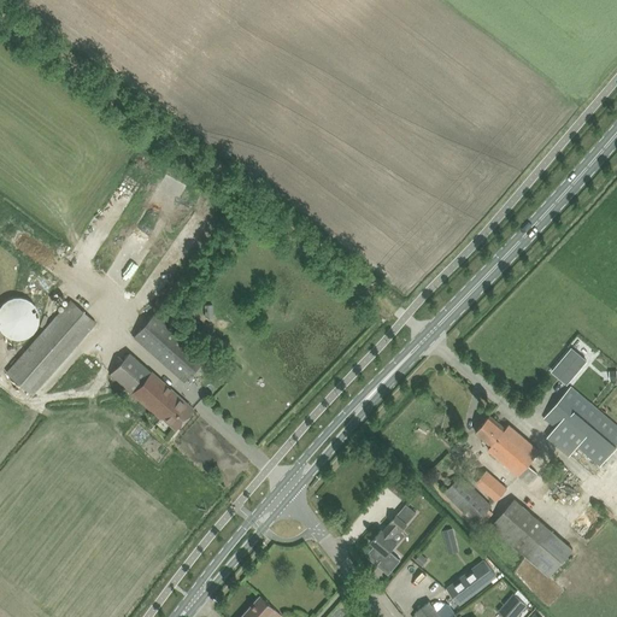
[(1,331),(3,333),(4,334),(5,335),(7,336),(9,338),(10,338),(12,339),(13,339),(16,339),(17,339),(19,339),(21,339),(23,339),(24,338),(27,338),(28,336),(29,335),(31,334),(33,333),(34,331),(35,330),(36,328),(36,327),(37,325),(37,323),(39,322),(39,319),(39,318),(39,316),(39,315),(37,312),(37,311),(36,309),(36,307),(35,306),(34,305),(33,303),(31,301),(29,300),(28,300),(27,299),(24,298),(23,298),(21,298),(19,297),(17,297),(16,297),(13,298),(12,298),(10,298),(9,299),(7,300),(5,300),(4,301),(3,303),(1,305),(0,306),(0,305),(0,329),(0,330),(1,331)]
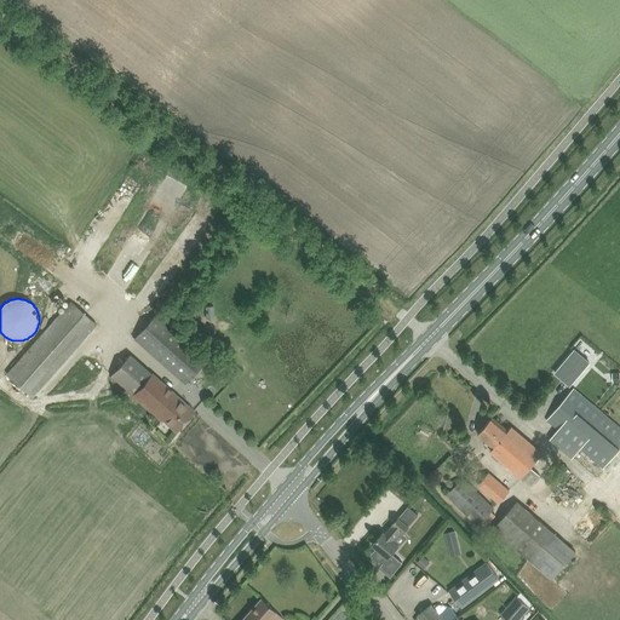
[(7,374),(33,396),(97,323),(72,302),(7,374)]
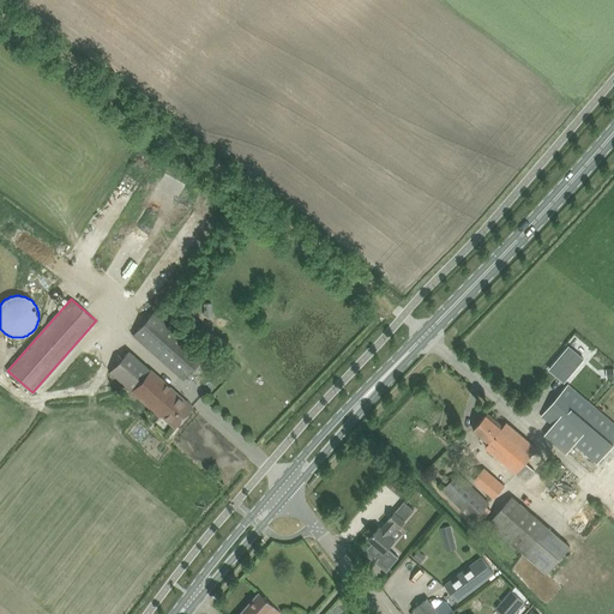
[(132,335),(182,380),(205,355),(154,309),(132,335)]
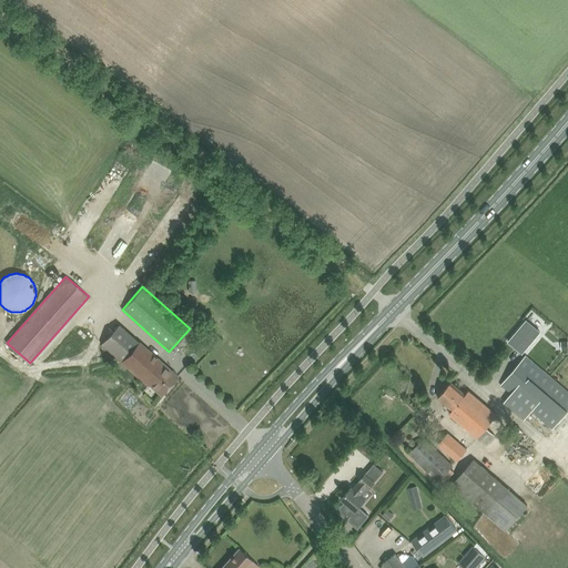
[(526,321),(508,342),(521,353),(539,332),(526,321)]
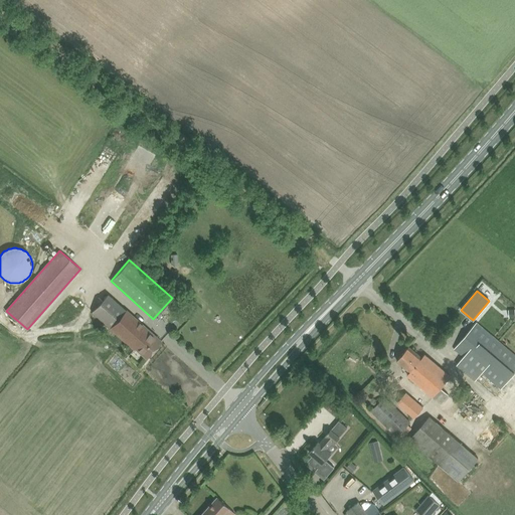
[(136,351),(137,349),(147,357),(161,341),(154,335),(108,294),(92,312),(136,351)]
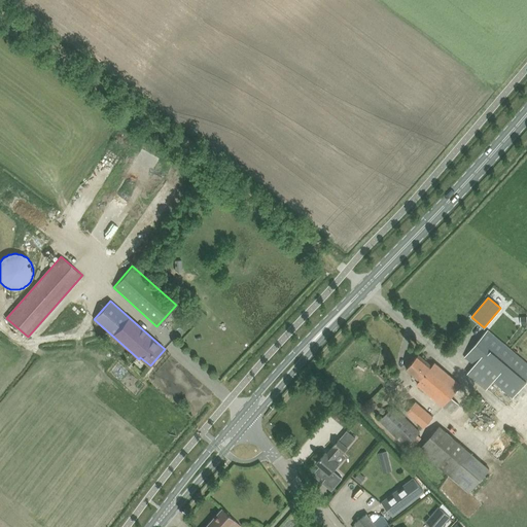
[(465,357),(513,397),(526,381),(526,363),(487,330),(465,357)]
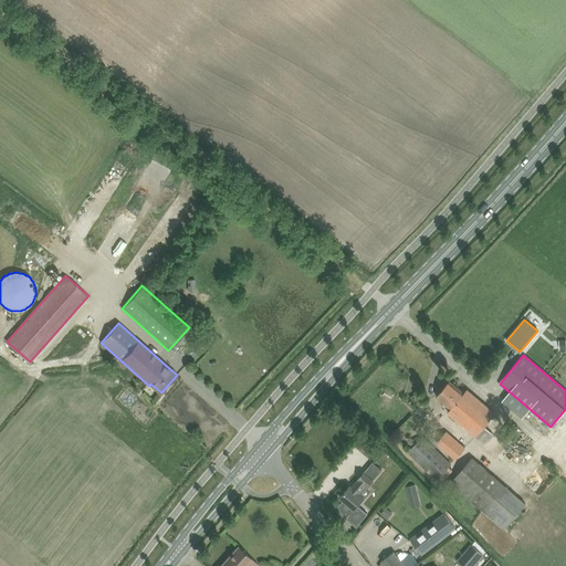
[(449,380),(437,396),(451,408),(448,411),(451,415),(484,443),(493,433),(484,426),(495,413),(475,397),(467,389),(463,394),(449,380)]
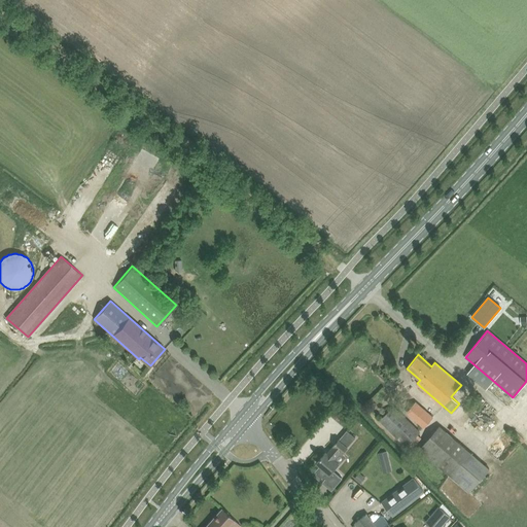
[(395,444),(402,450),(409,444),(412,448),(422,437),(418,433),(420,431),(393,406),(379,420),(398,440),(395,444)]
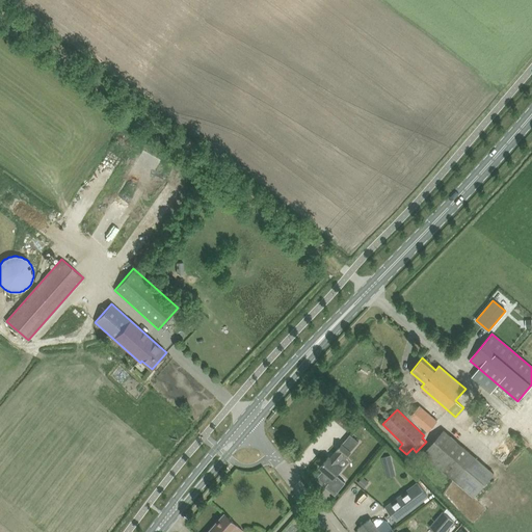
[(424,410),(414,422),(427,433),(437,421),(424,410)]
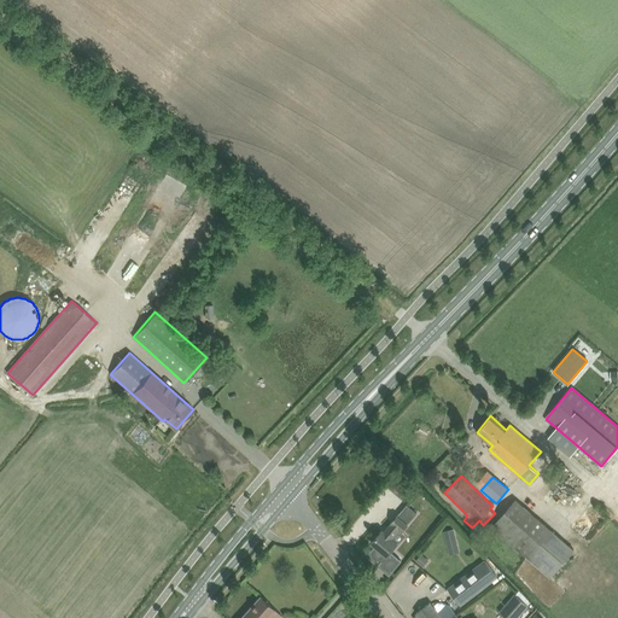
[(490,528),(549,577),(575,549),(514,499),(490,528)]
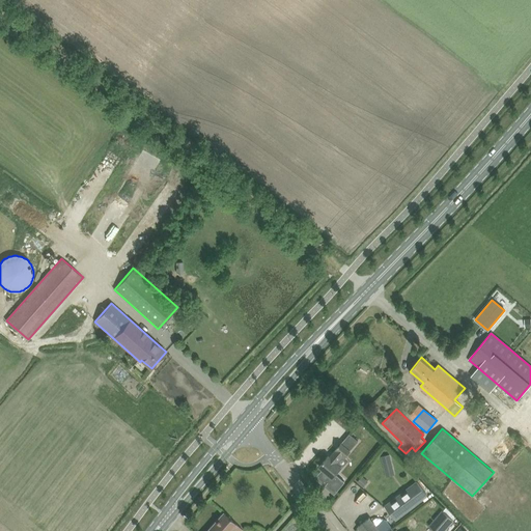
[(342,482),(335,476),(339,471),(338,470),(341,467),(336,463),(342,455),(344,456),(351,450),(341,443),(336,449),(330,457),(328,456),(319,467),(323,470),(317,476),(326,483),(336,492),(344,481),(342,482)]
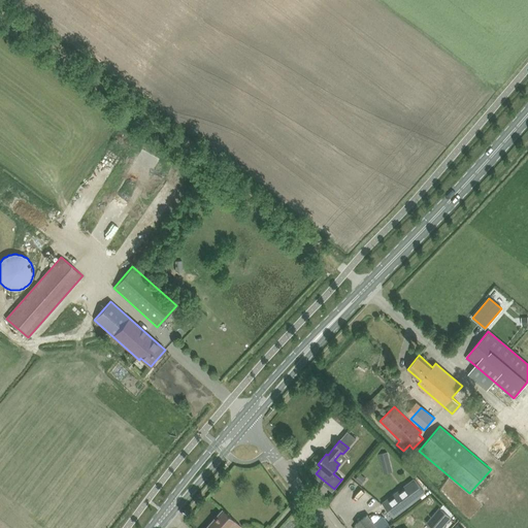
[(380,452),(381,456),(380,456),(384,473),(393,472),(389,455),(388,455),(387,450),(380,452)]
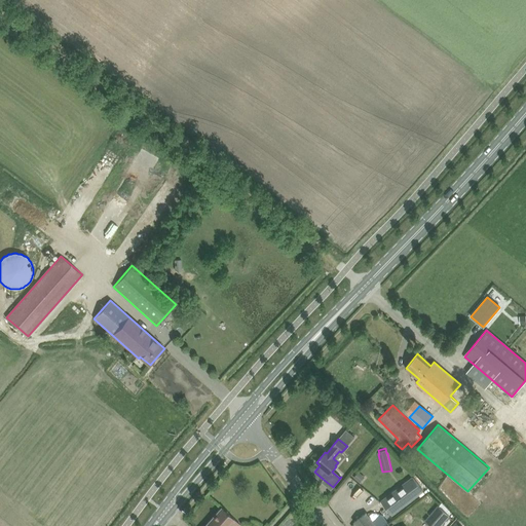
[(381,501),(391,515),(423,491),(413,477),(381,501)]
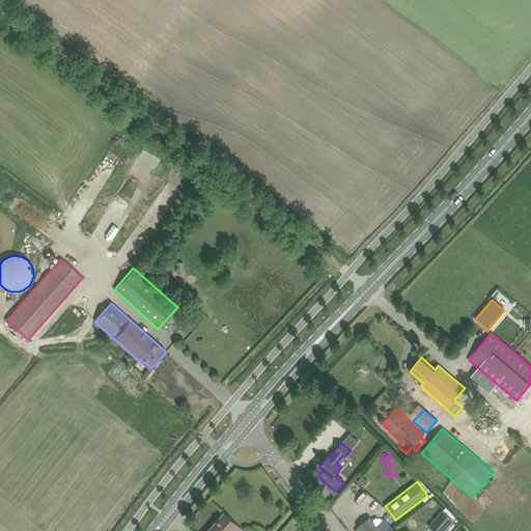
[(443,511),(429,527),(434,530),(443,530),(453,520),(443,511)]
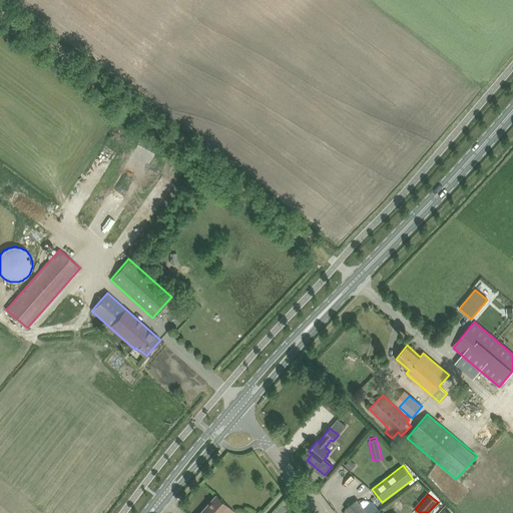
[(199,512),(231,512),(233,511),(215,495),(199,512)]
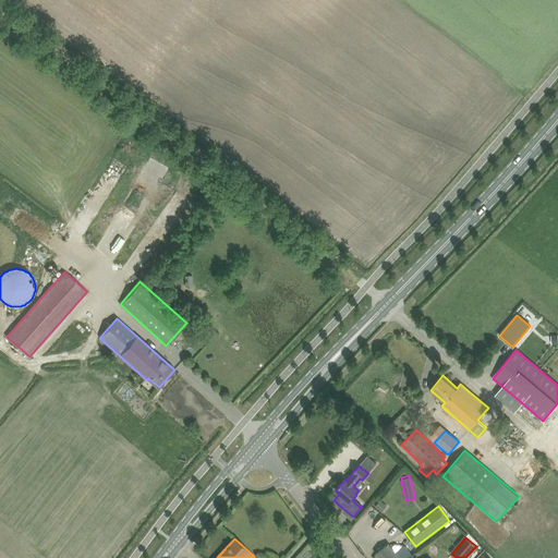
[(399,557),(388,544),(376,554),(377,555),(373,557),(399,557)]
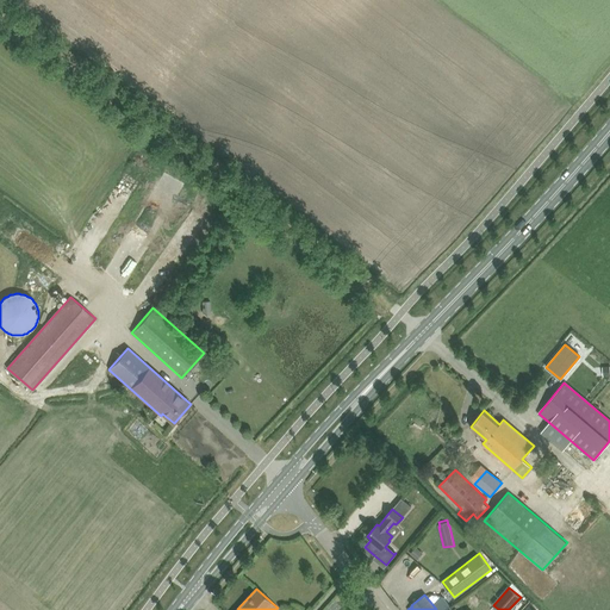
All buildings are outlined.
